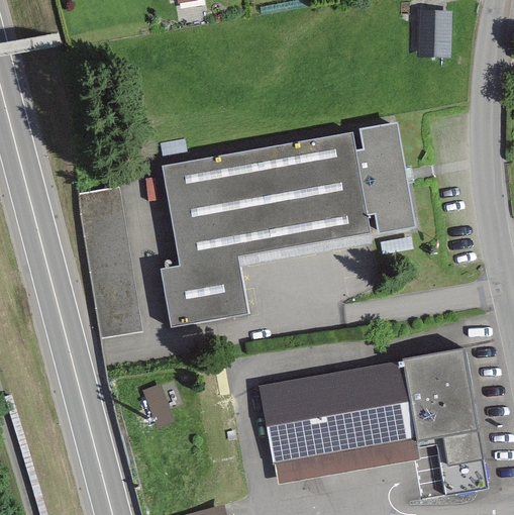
[(457,11),(427,11),(426,56),(456,56),(457,11)]
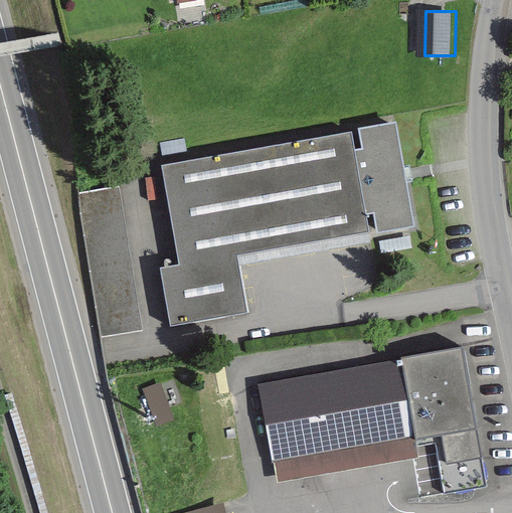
[(403,125),(162,164),(178,266),(158,270),(168,327),(254,313),(242,240),(417,211),(403,125)]
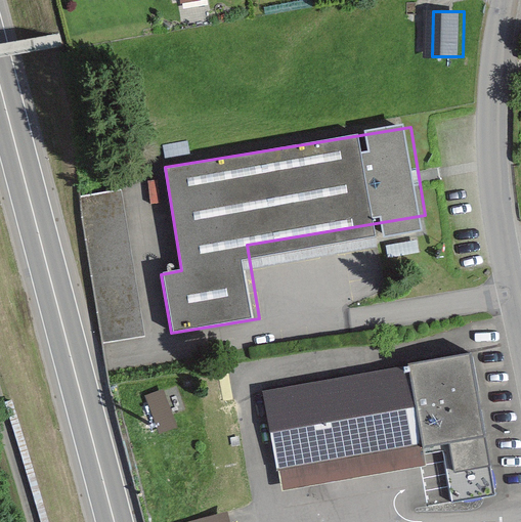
[(119,192),(87,193),(113,341),(141,336),(119,192)]
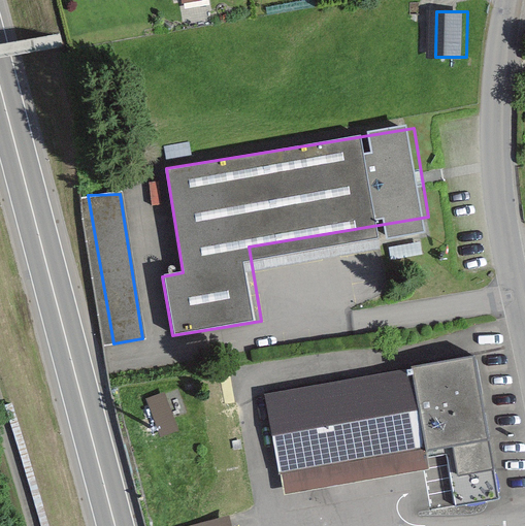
[(264,393),(283,493),(426,468),(425,457),(444,454),(454,507),(497,498),(471,356),(264,393)]
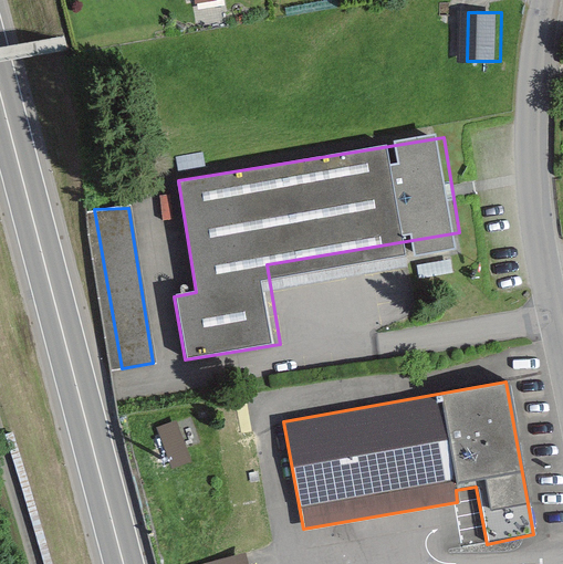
[(188,459),(174,418),(154,425),(168,467),(188,459)]
